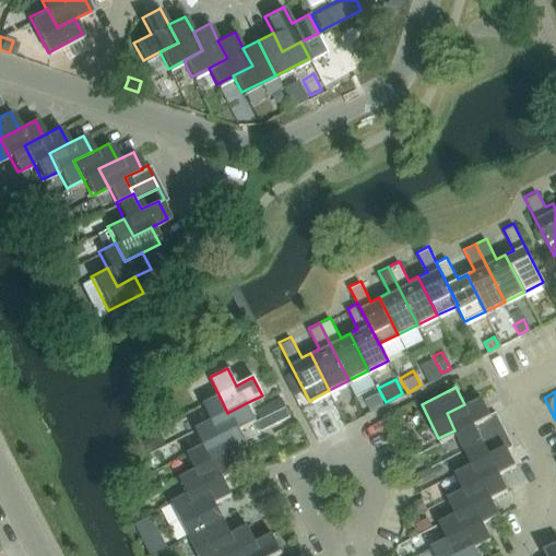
[(380,403),(375,393),(363,399),(368,410),(380,403)]
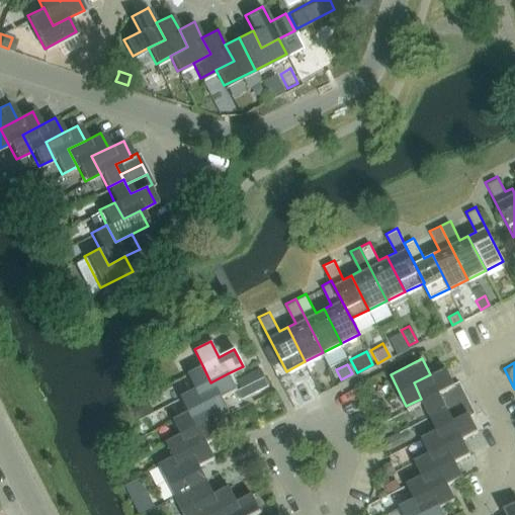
[(235,389),(228,373),(210,382),(202,365),(187,373),(194,389),(203,406),(221,397),(235,389)]
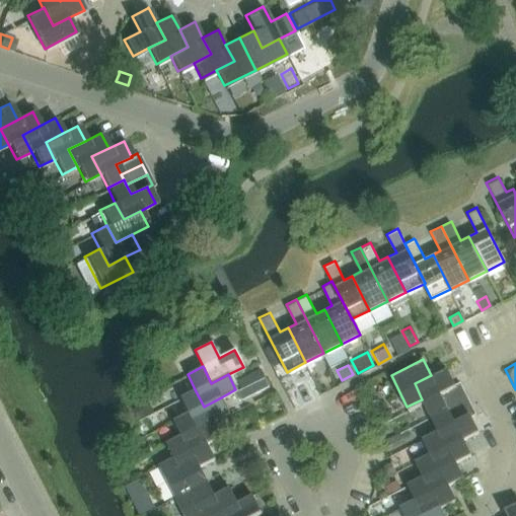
[(422,399),(429,414),(446,404),(444,400),(439,390),(454,382),(446,367),(431,375),(415,383),(422,399)]
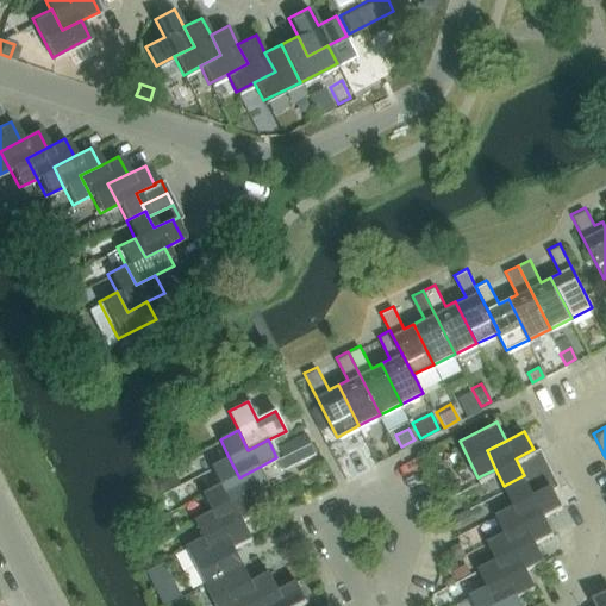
[(307,441),(304,432),(288,439),(293,448),(307,441)]
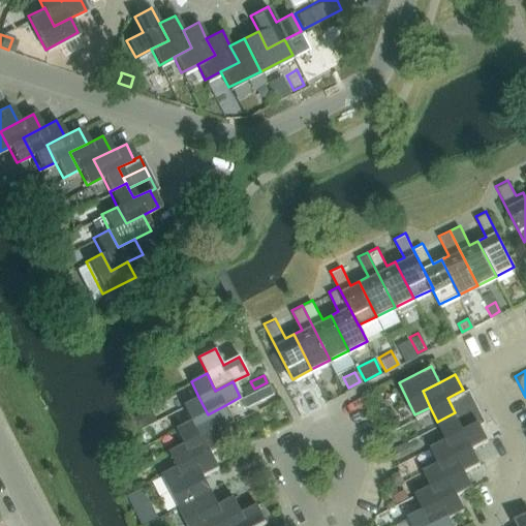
[(272,393),(268,384),(255,391),(259,398),(272,393)]
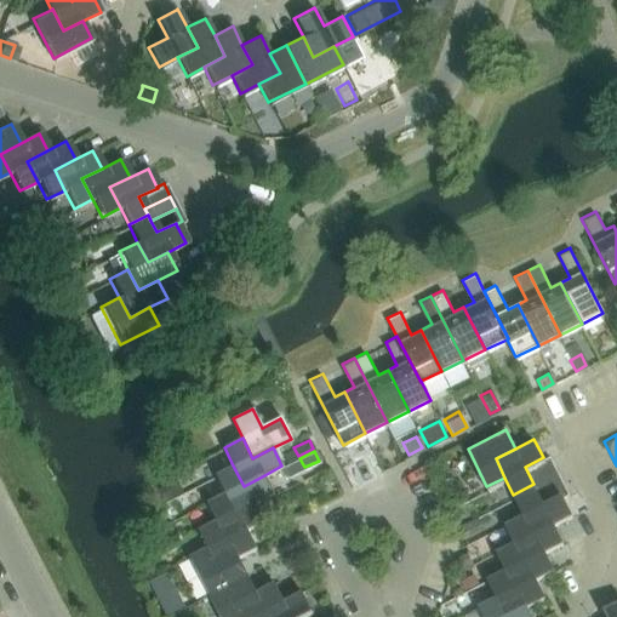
[(531,479),(555,467),(549,455),(543,457),(525,467),(531,479)]
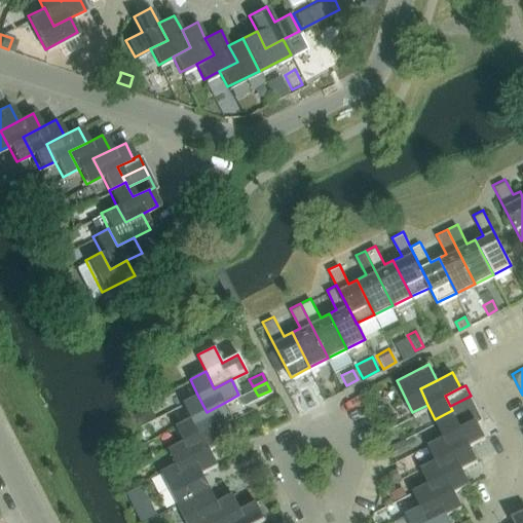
[(182,402),(190,417),(198,435),(216,425),(231,418),(224,403),(207,412),(197,395),(182,402)]
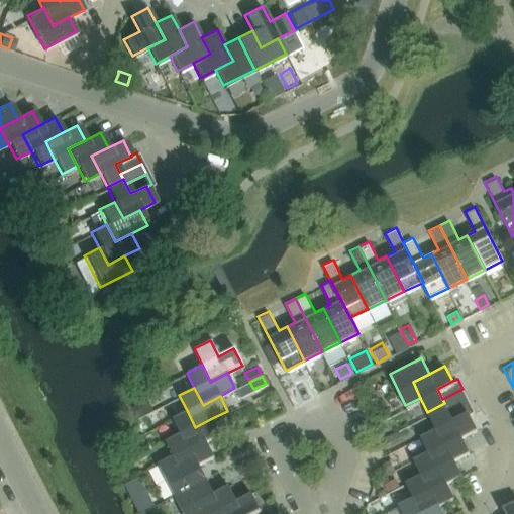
[(447,409),(468,399),(463,389),(442,399),(444,403),(447,409)]
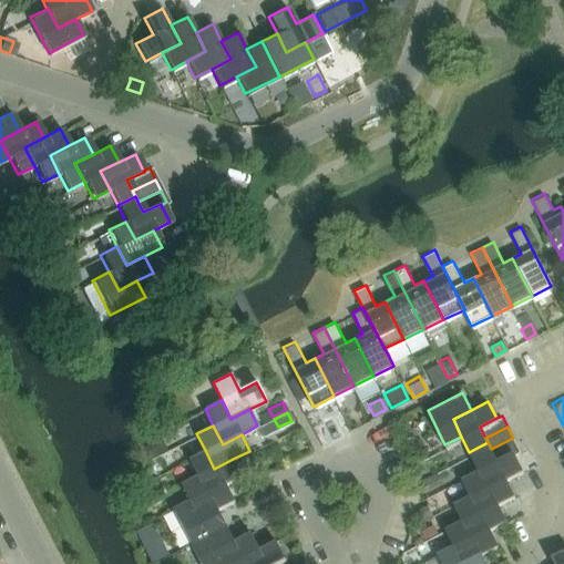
[(491,449),(496,460),(513,452),(519,449),(513,438),(491,449)]
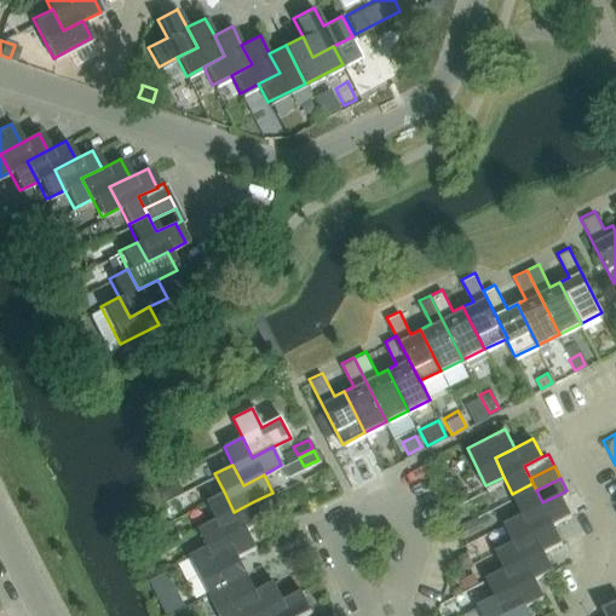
[(533,534),(552,523),(570,514),(563,500),(560,494),(542,502),(536,490),(533,483),(512,494),(522,513),(533,534)]
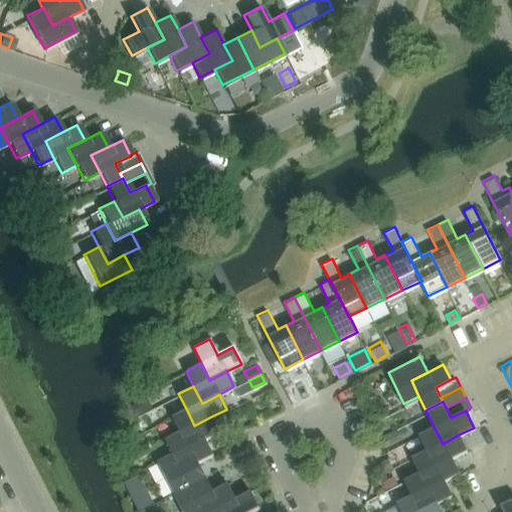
[(187,450),(204,442),(219,434),(211,416),(194,425),(186,408),(171,416),(178,432),(187,450)]
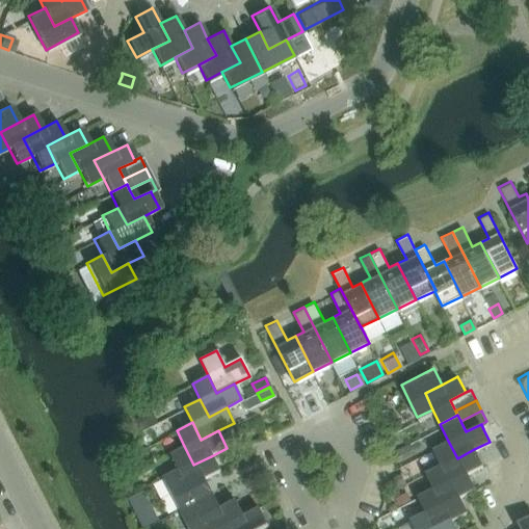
[(481,465),(474,449),(457,458),(448,441),(432,448),(441,464),(449,481),(466,473),(481,465)]
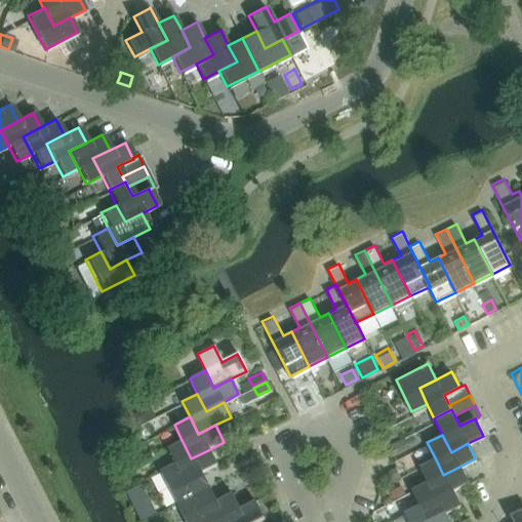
[(185,482),(201,474),(216,466),(208,450),(191,458),(182,440),(166,448),(174,463),(185,482)]
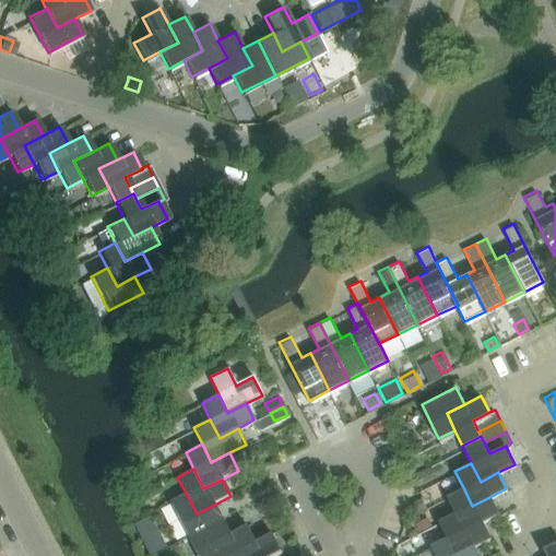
[(498,513),(489,497),(472,506),(463,487),(446,496),(454,513),(463,531),(482,521),(498,513)]
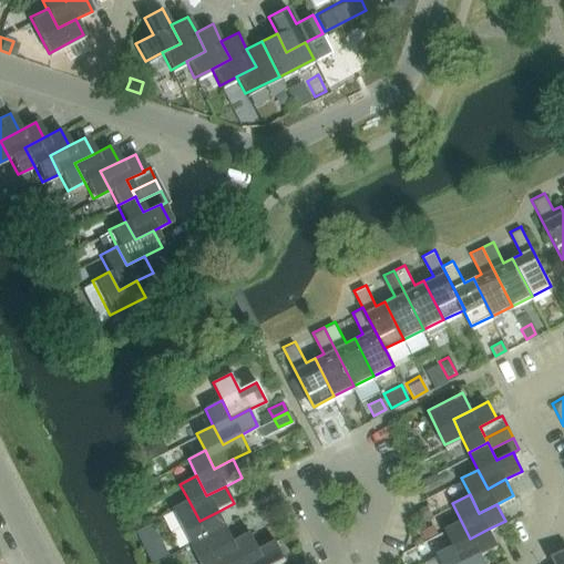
[(190,544),(224,526),(217,512),(200,521),(188,500),(172,509),(190,544)]
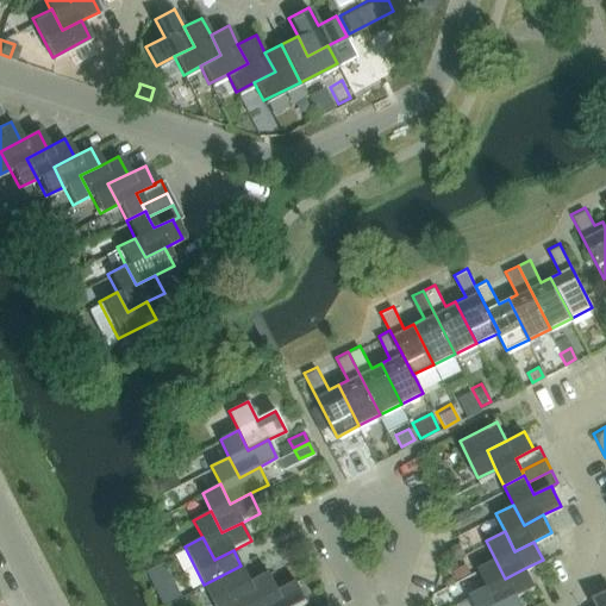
[(456,541),(447,547),(453,558),(462,554),(456,541)]
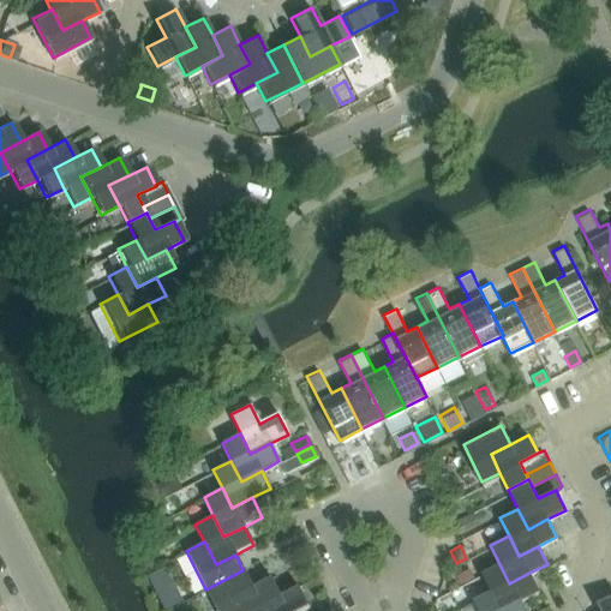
[(539,591),(529,573),(509,583),(499,564),(480,573),(490,589),(499,610),(521,600),(539,591)]
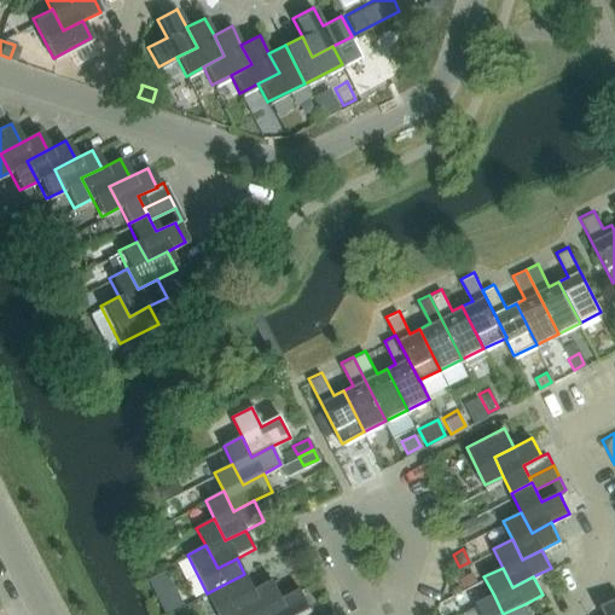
[(218,614),(239,614),(232,601),(253,590),(244,574),(207,593),(218,614)]
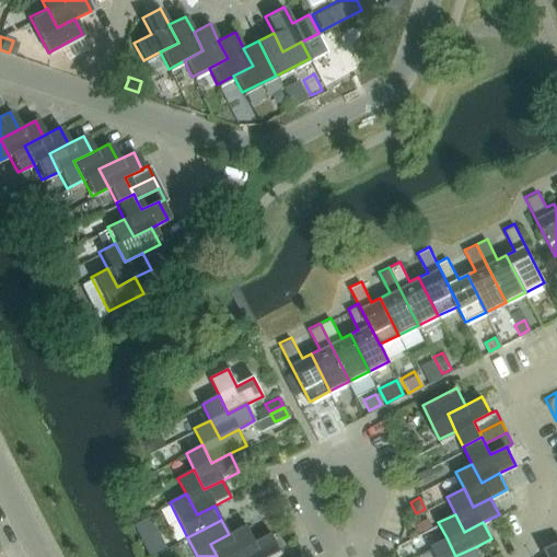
[(238,556),(235,552),(254,542),(246,525),(229,534),(210,544),(217,556),(238,556)]
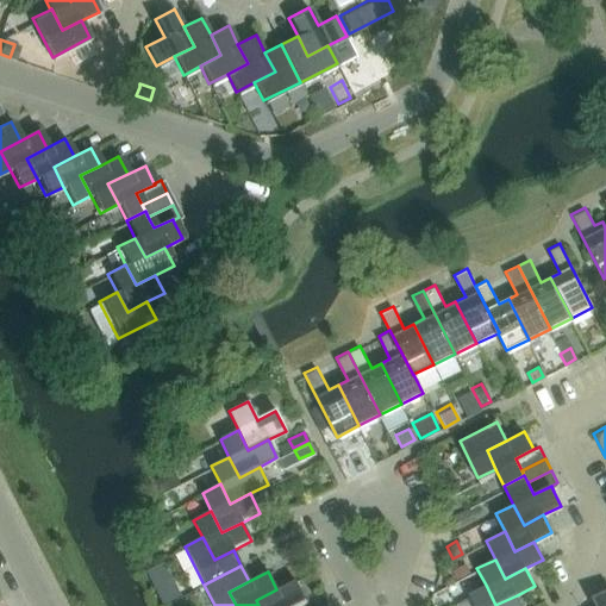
[(294,581),(276,589),(256,600),(258,605),(294,605),(305,601),(294,581)]
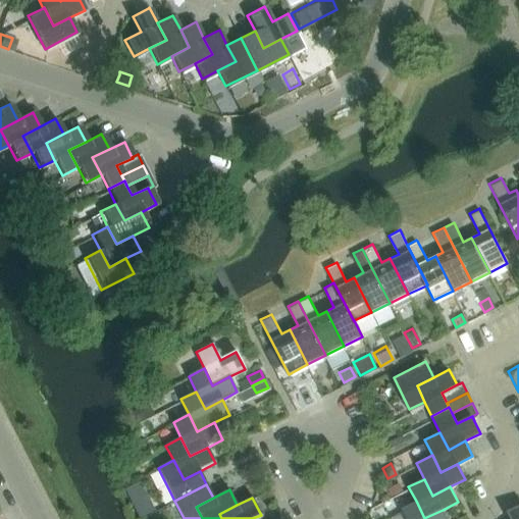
[(150,500),(141,504),(145,513),(154,508),(150,500)]
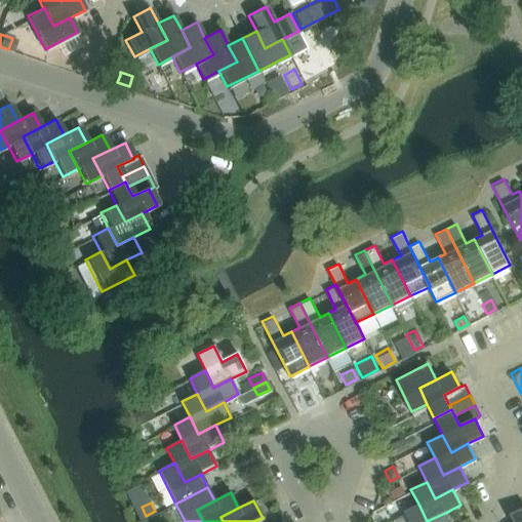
[(450,521),(445,513),(427,521),(418,504),(404,511),(409,521),(450,521)]
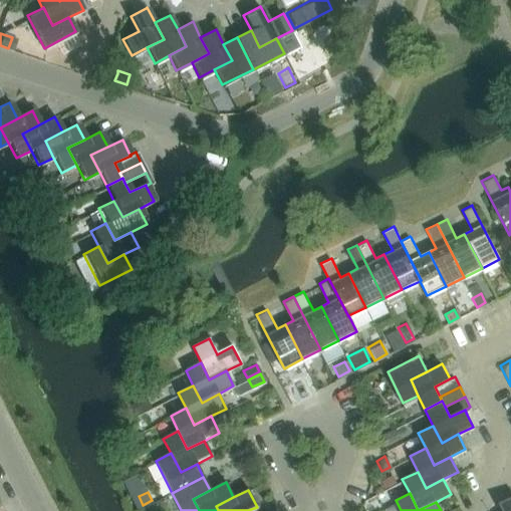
[(510,510),(510,498),(499,505),(502,510),(510,510)]
